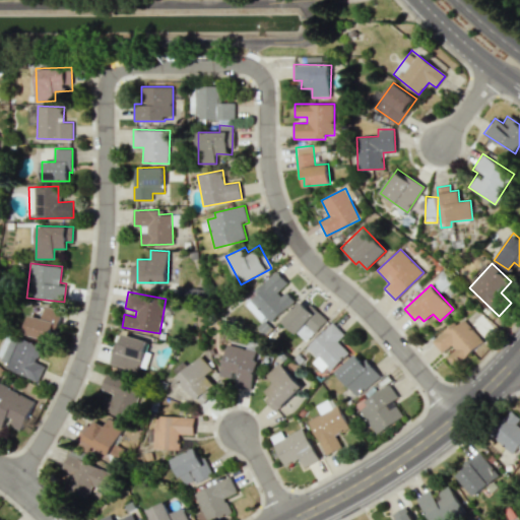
[(306,342),(326,320),(302,299),(282,320),(306,342)]
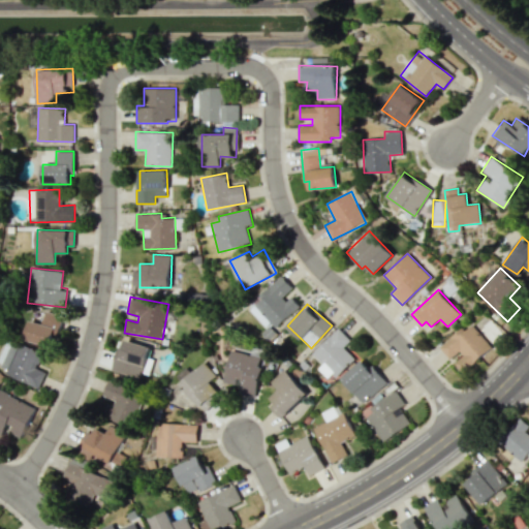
[(29,320),(25,340),(55,347),(62,315),(45,311),(42,323),(29,320)]
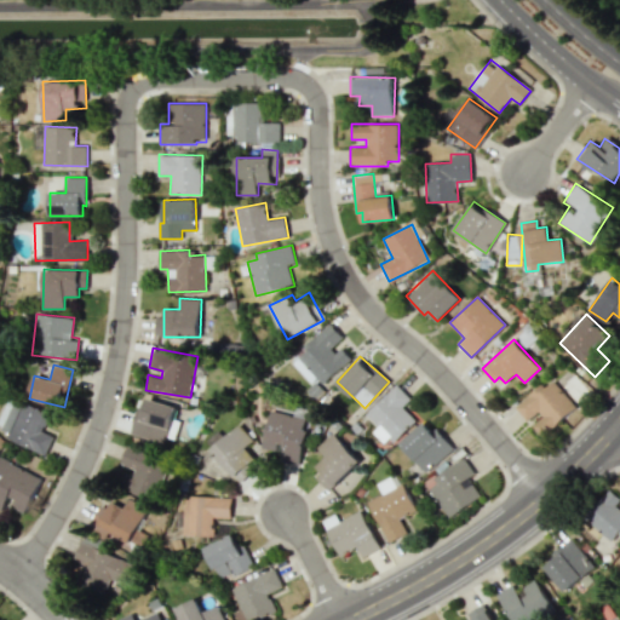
[(515,406),(527,420),(539,411),(543,415),(532,425),(544,437),(554,429),(554,425),(578,405),(561,386),(561,389),(554,380),(545,386),(541,383),(528,396),(527,395),(515,406)]
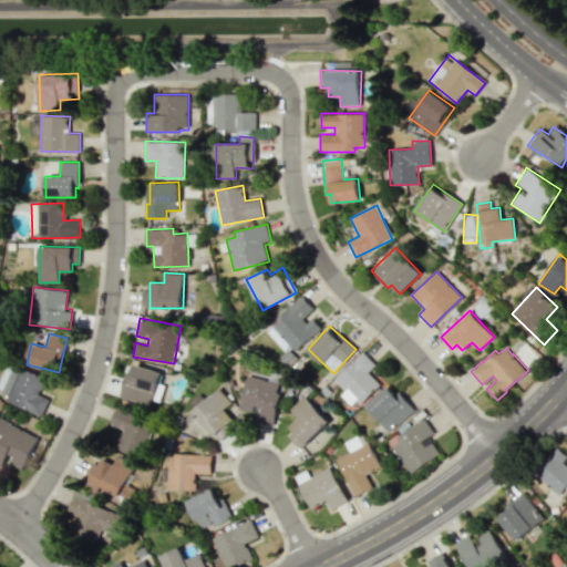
[(375,364),(362,351),(334,379),(346,390),(341,394),(354,408),(379,383),(368,372),(375,364)]
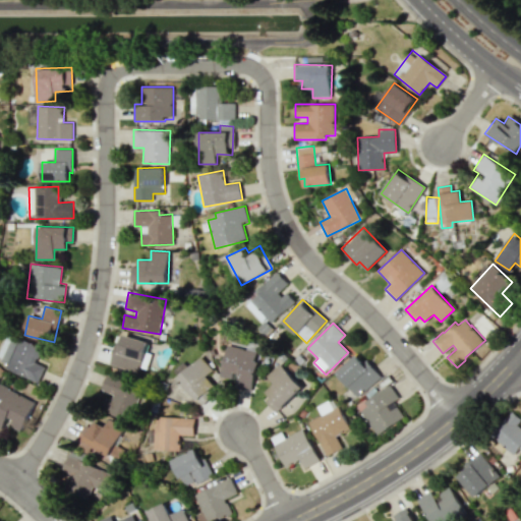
[(111,364),(139,373),(149,342),(120,334),(111,364)]
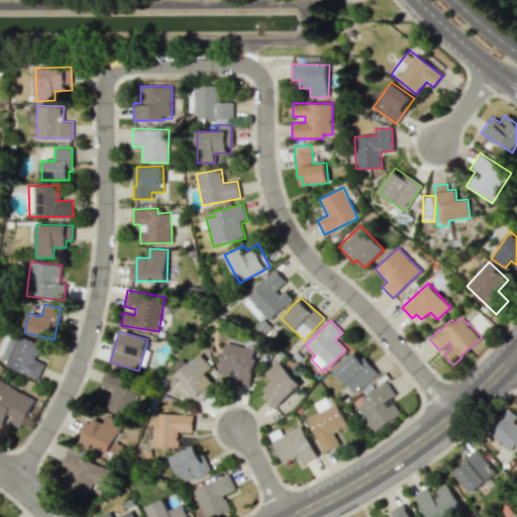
[(35,359),(42,344),(12,332),(0,362),(38,378),(44,364),(35,359)]
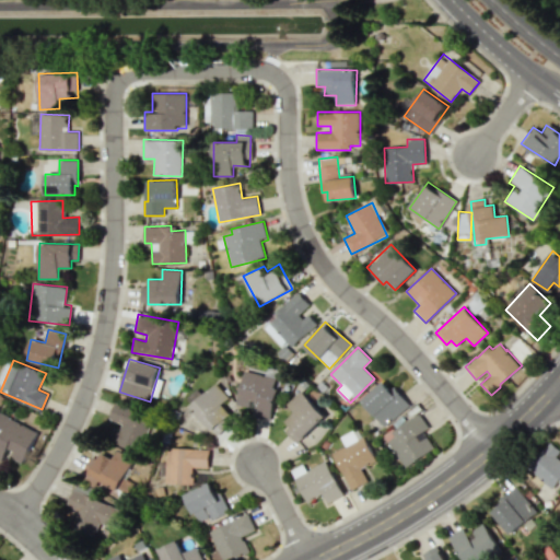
[(271,420),(278,388),(272,386),(275,375),(245,369),(237,404),(256,408),(254,416),(271,420)]
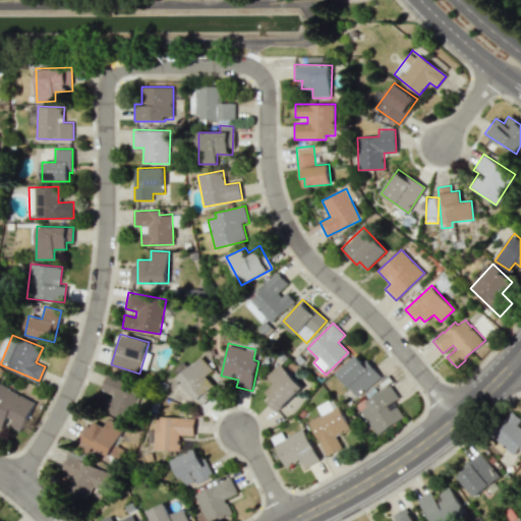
[(336,371),(356,354),(363,362),(366,359),(382,377),(358,397),(336,371)]
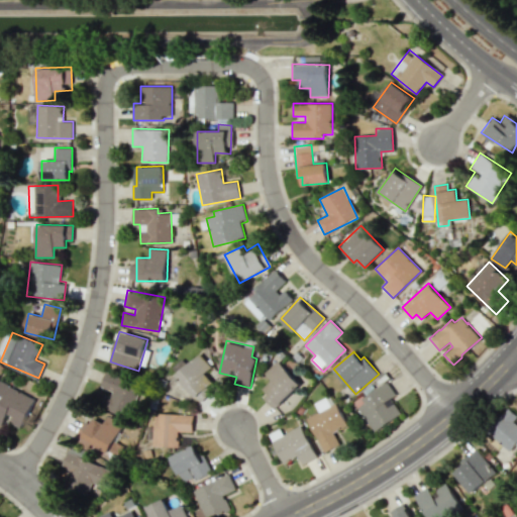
[(218,386),(206,373),(212,367),(200,353),(176,376),(201,403),(218,386)]
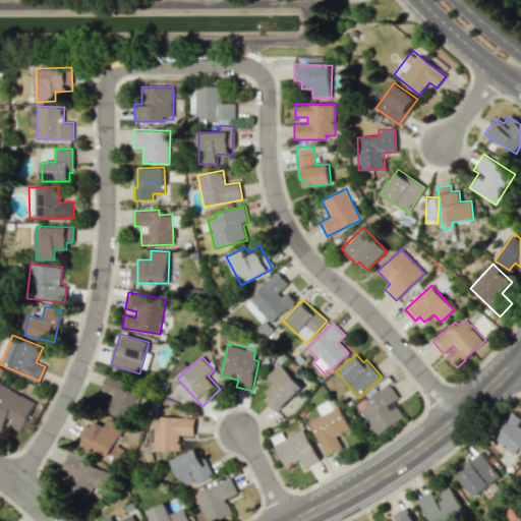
[(267,374),(274,384),(263,393),(276,410),(303,390),(283,363),(267,374)]
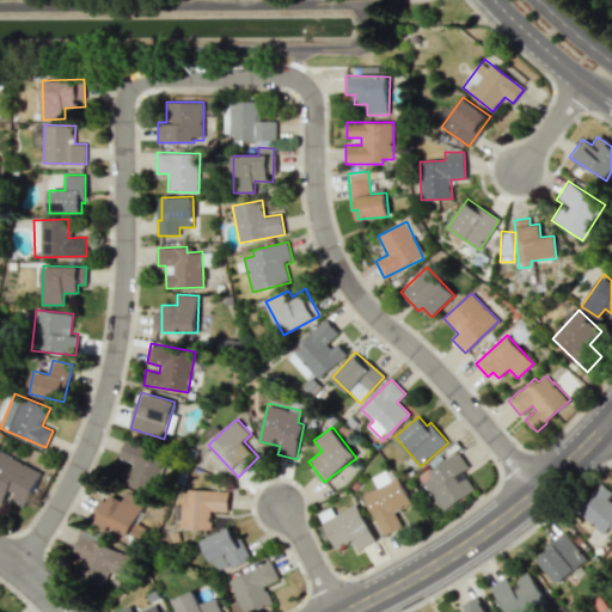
[(130,461),(123,483),(154,494),(167,453),(124,440),(118,458),(130,461)]
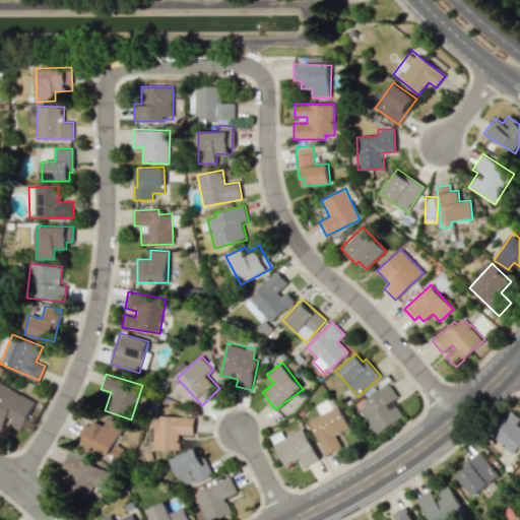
[(35,400),(0,384),(0,427),(4,430),(6,424),(21,431),(35,400)]
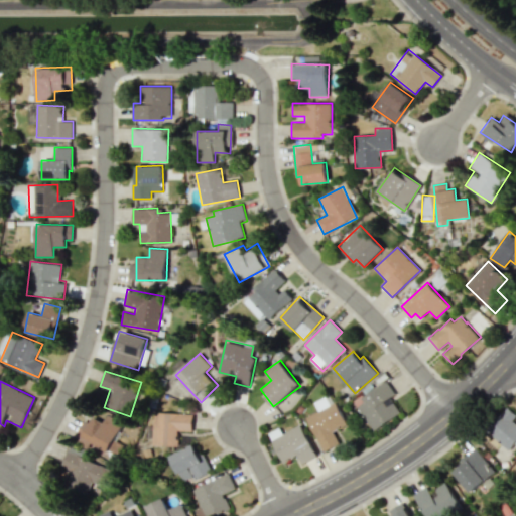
[(357,406),(365,401),(362,398),(386,381),(395,393),(390,398),(400,412),(374,430),(357,406)]
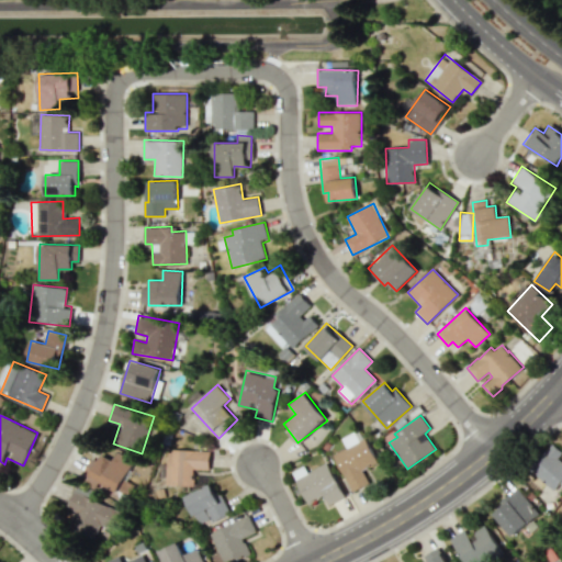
[(352,493),(370,484),(362,470),(378,462),(361,429),(343,438),(347,448),(334,454),(352,493)]
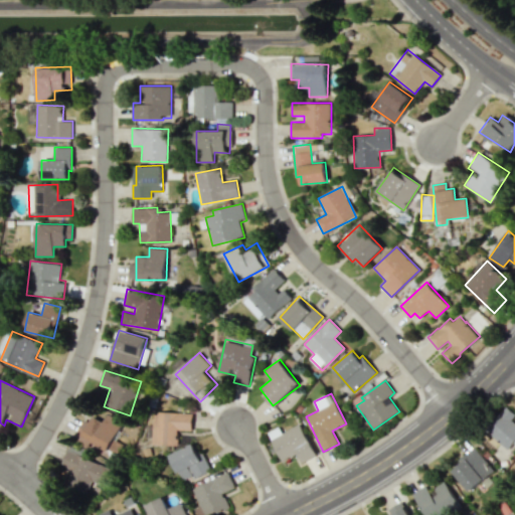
[(514,413),(506,406),(486,430),(510,452),(514,446),(514,413)]
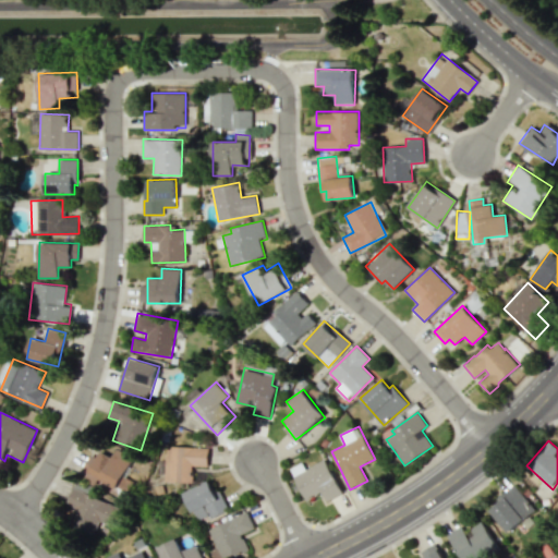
[(193,482),(193,465),(208,466),(208,447),(167,446),(166,482),(193,482)]
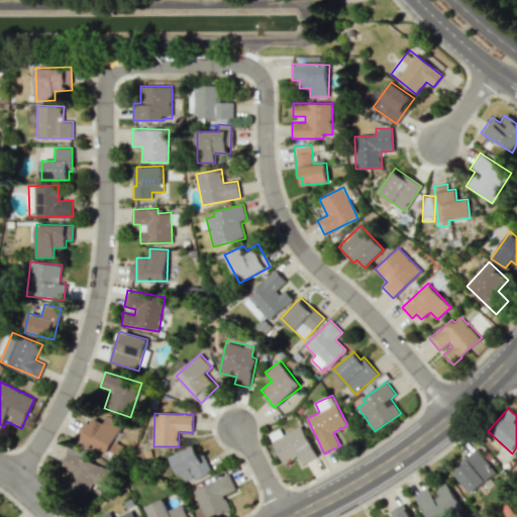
[(105,423),(91,417),(78,444),(89,448),(91,443),(119,456),(124,445),(116,441),(124,423),(108,415),(105,423)]
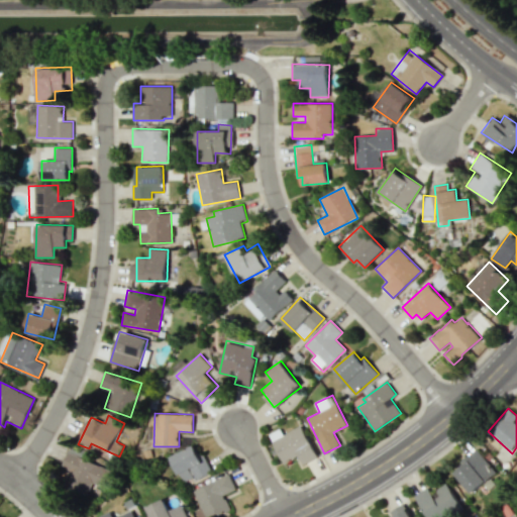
[(302,464),(317,457),(302,425),(283,434),(280,428),(269,434),(283,463),(298,456),(302,464)]
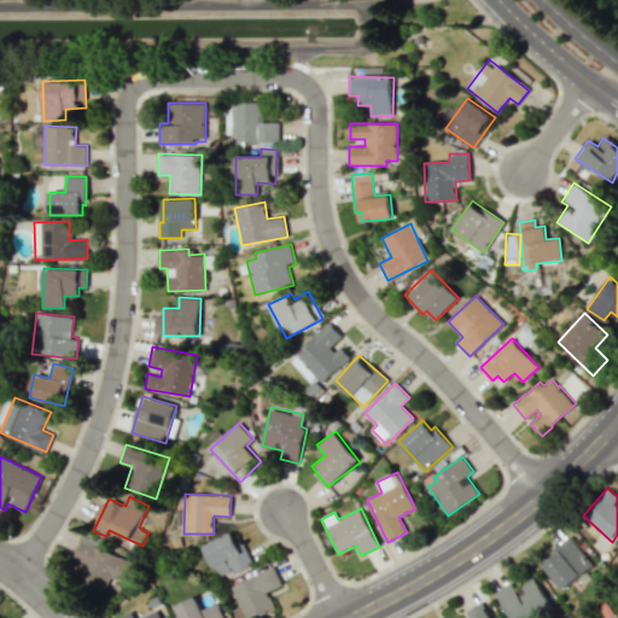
[(244,542),(238,544),(232,532),(205,544),(219,576),(233,570),(234,573),(254,565),(244,542)]
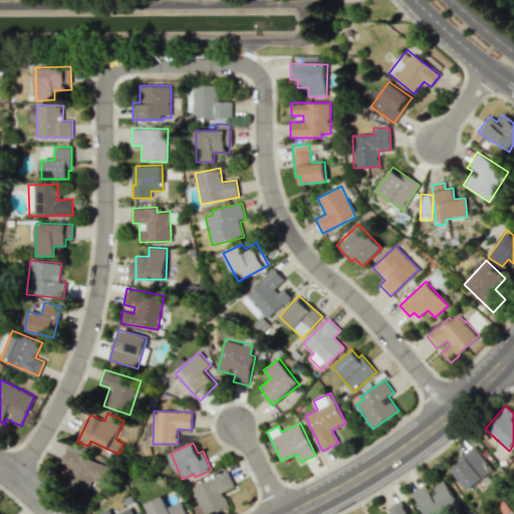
[(451,470),(468,491),(480,481),(485,487),(492,481),(487,474),(493,469),(474,446),(457,460),(460,463),(451,470)]
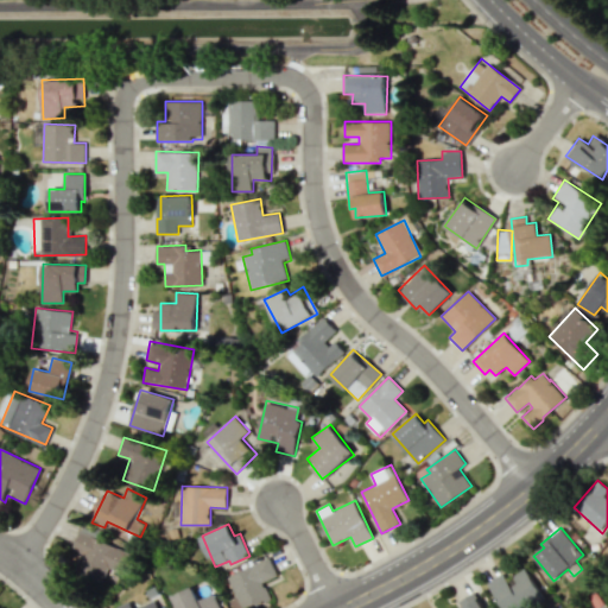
[(133,552),(81,530),(73,549),(82,553),(76,569),(103,581),(109,568),(124,574),(133,552)]
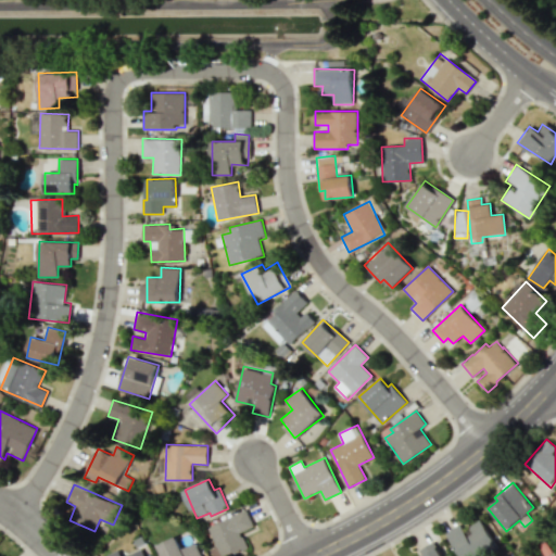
[(207,526),(215,546),(211,548),(213,555),(230,555),(248,550),(241,531),(253,527),(247,512),(207,526)]
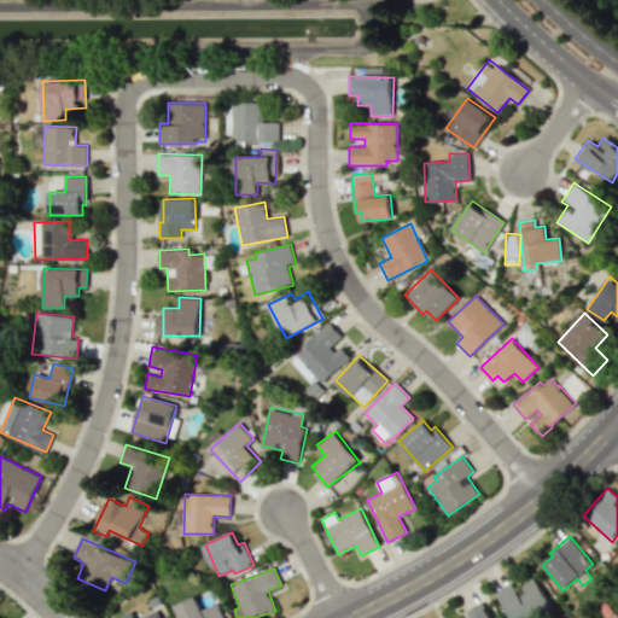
[(511,582),(496,592),(512,617),(537,617),(553,608),(536,579),(517,592),(511,582)]
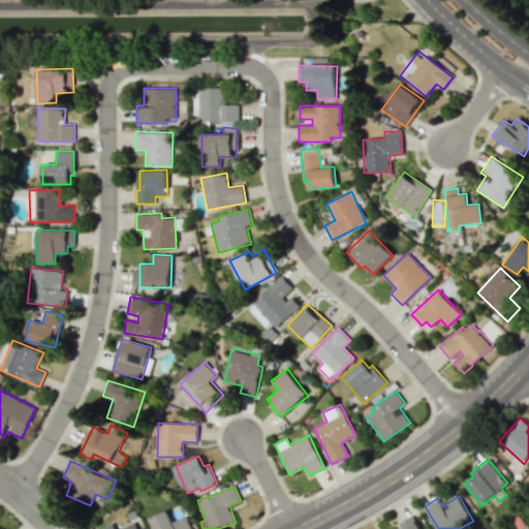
[(191,528),(185,516),(174,522),(167,510),(150,519),(154,528),(191,528)]
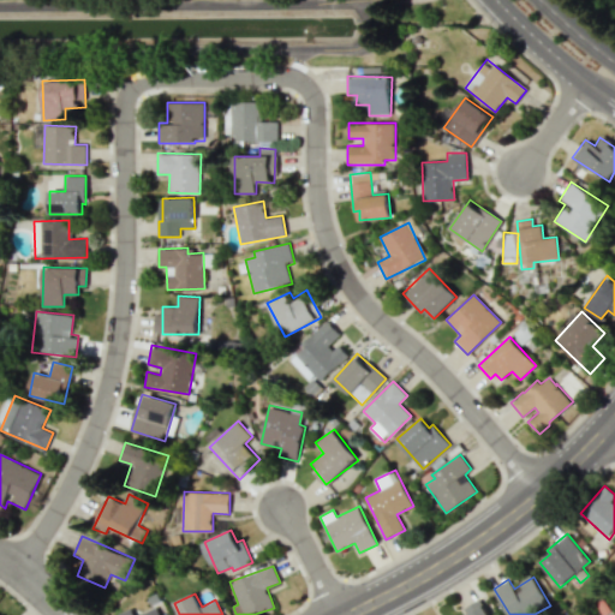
[(491,614),(483,597),(459,610),(461,614),(491,614)]
